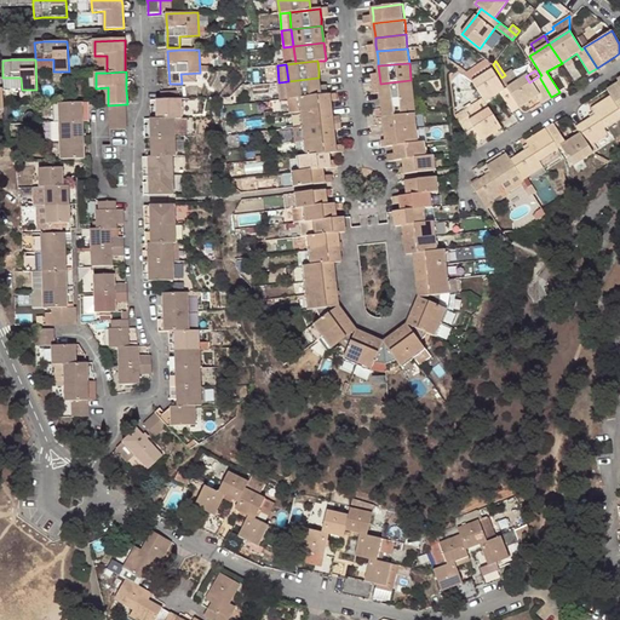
[(512,113),(520,108),(507,87),(504,90),(491,72),(472,82),(483,99),(486,102),(499,93),(512,113)]
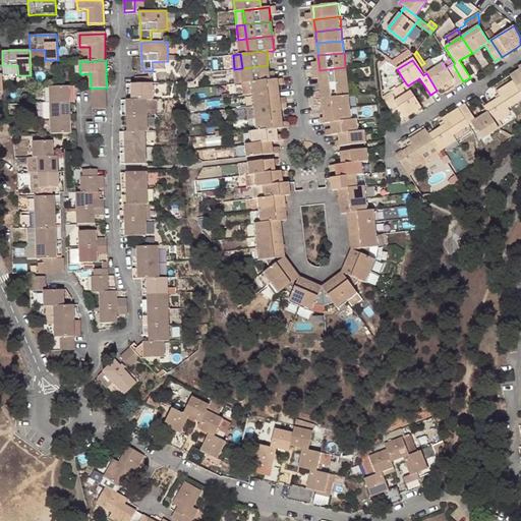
[(442,64),(426,73),(437,91),(453,80),(457,85),(463,81),(453,64),(445,69),(442,64)]
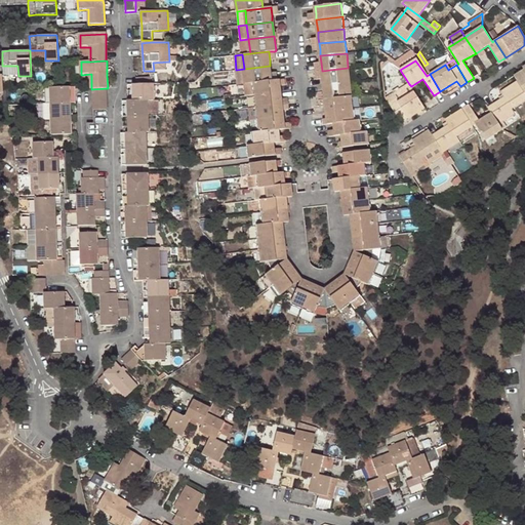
[(253,83),(272,81),(271,73),(270,66),(244,69),(245,84),(253,83)]
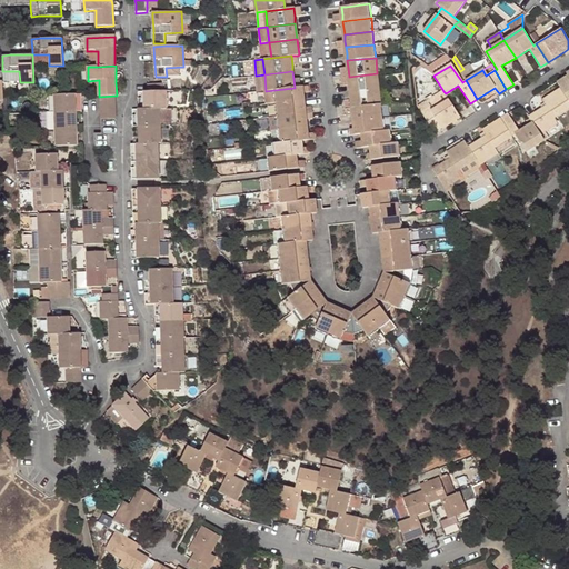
[(377,73),(349,77),(350,86),(351,92),(379,89),(377,73)]
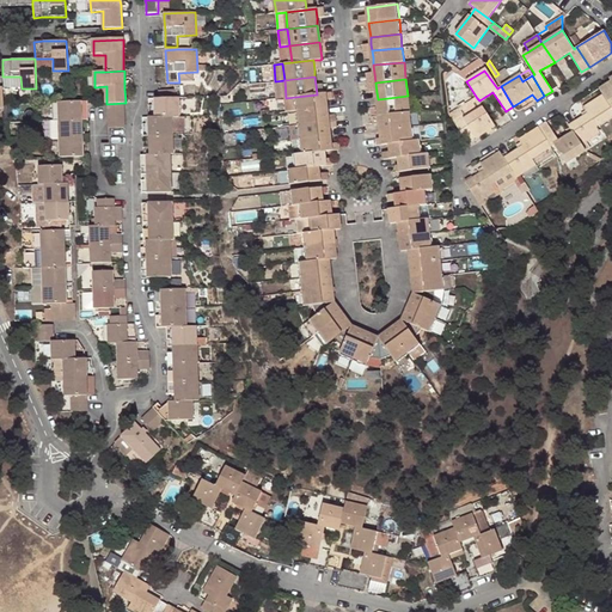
[(286,98),(285,80),(275,81),(277,99),(286,98)]
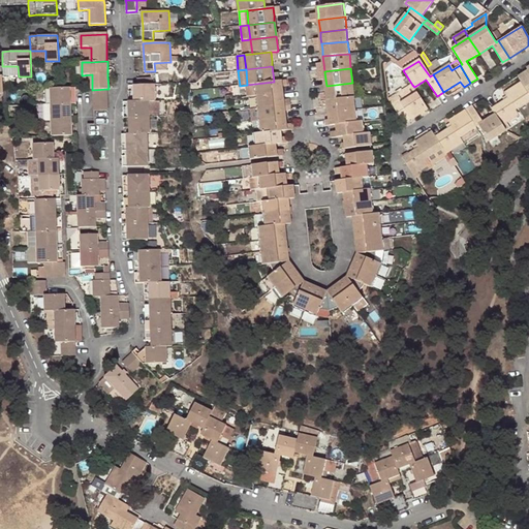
[(522,82),(528,93),(528,92),(528,69),(518,76),(522,82)]
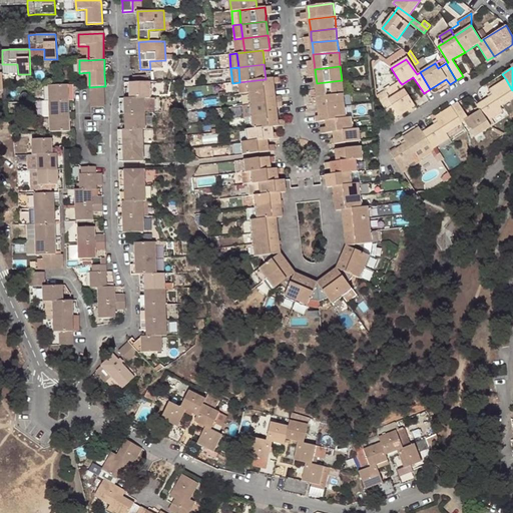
[(274,84),(273,78),(272,78),(266,79),(247,81),(248,93),(274,90),(274,84)]
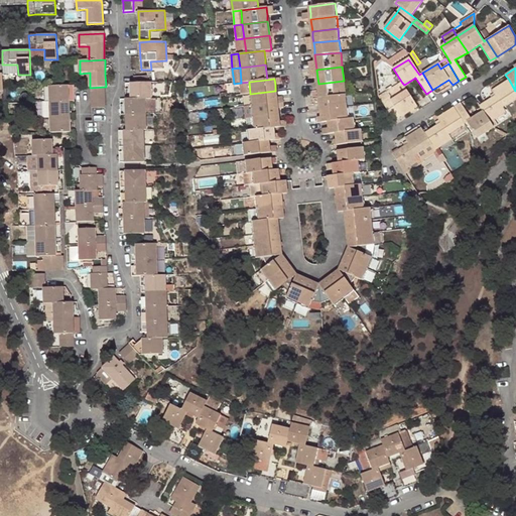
[(496,96),(491,99),(486,102),(480,106),(483,111),(491,122),(506,113),(503,107),(515,98),(515,91),(509,80),(492,91),(494,93),(496,96)]
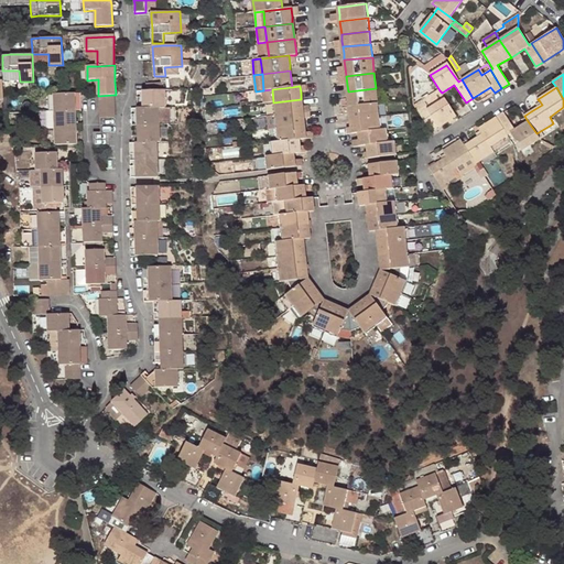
[(376,88),(348,91),(349,107),(377,104),(376,88)]
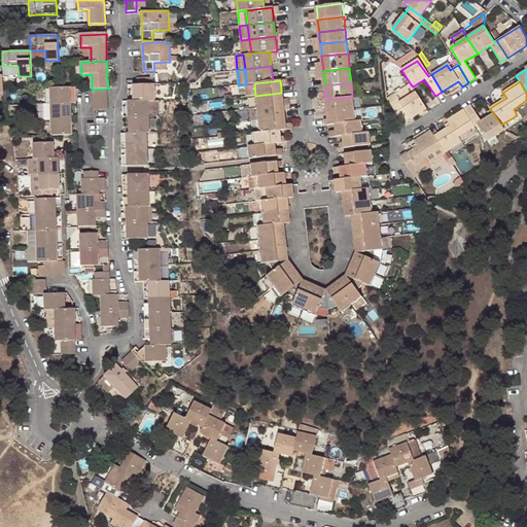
[(254,83),(246,84),(248,97),(255,96),(254,83)]
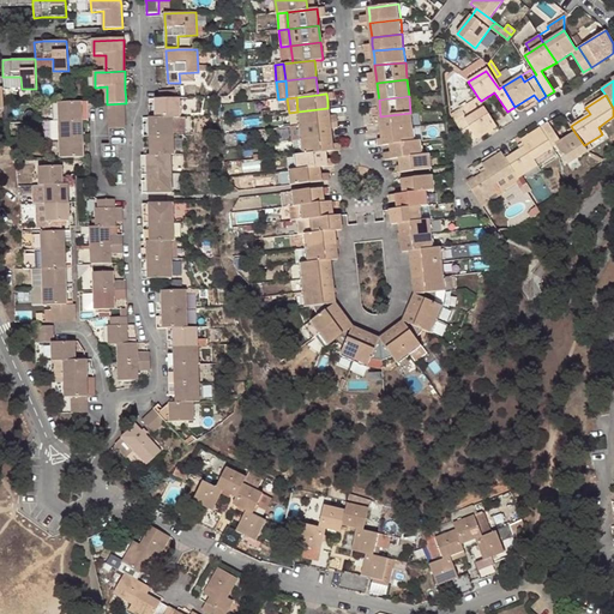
[(157,118),(158,118),(173,118),(180,116),(180,98),(178,98),(161,100),(156,100),(157,106),(157,118)]
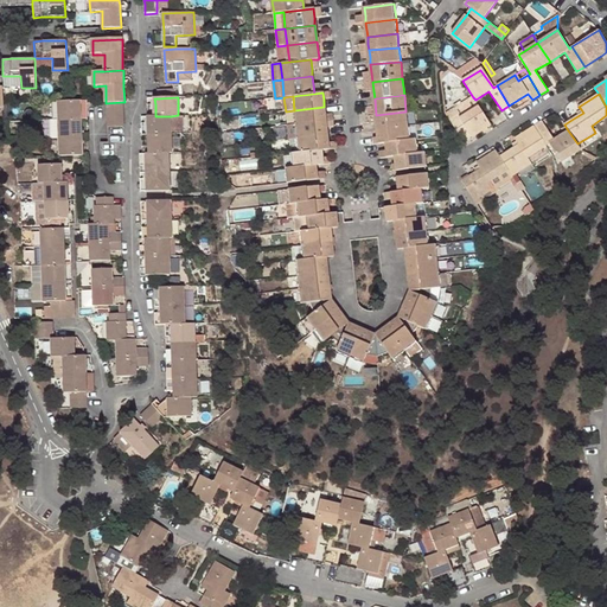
[(473,97),(446,114),(452,123),(479,106),(475,100),(473,97)]
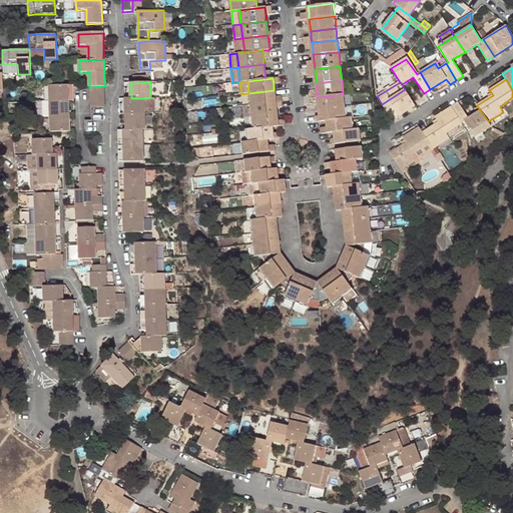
[(68,100),(68,85),(58,85),(48,85),(49,101),(68,100)]
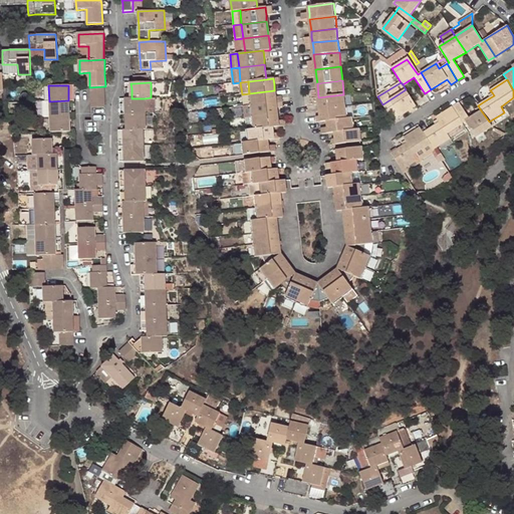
[(105,119),(103,86),(89,87),(90,88),(91,119),(84,120),(85,134),(92,134),(92,120),(105,119)]
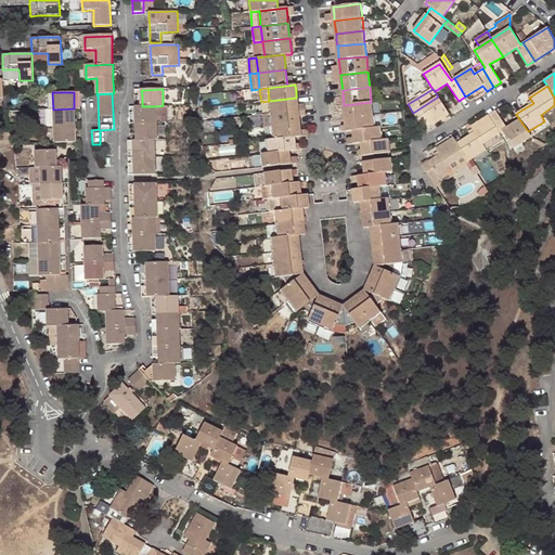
[(425,130),(449,115),(438,97),(413,113),(425,130)]
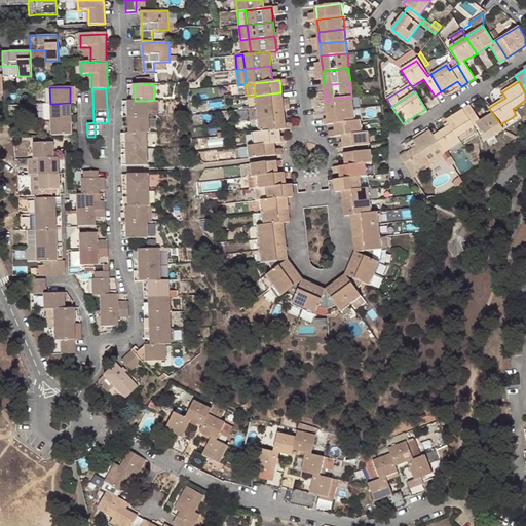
[(256,108),(283,105),(282,99),(280,92),(255,96),(256,108)]
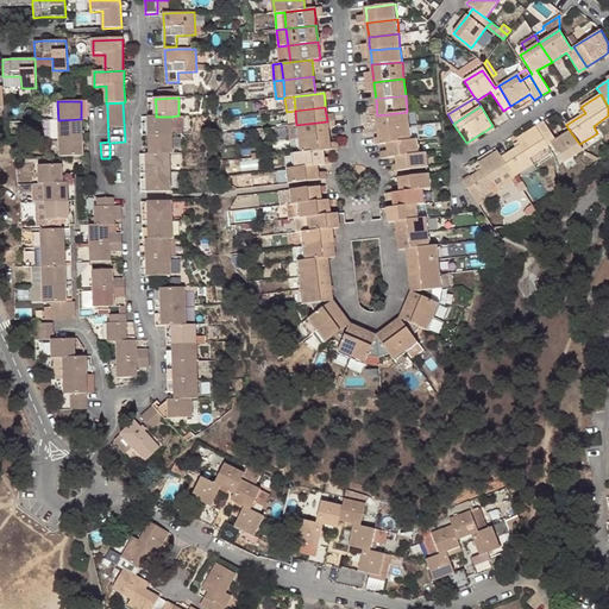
[(407,112),(377,115),(380,130),(409,126),(407,112)]
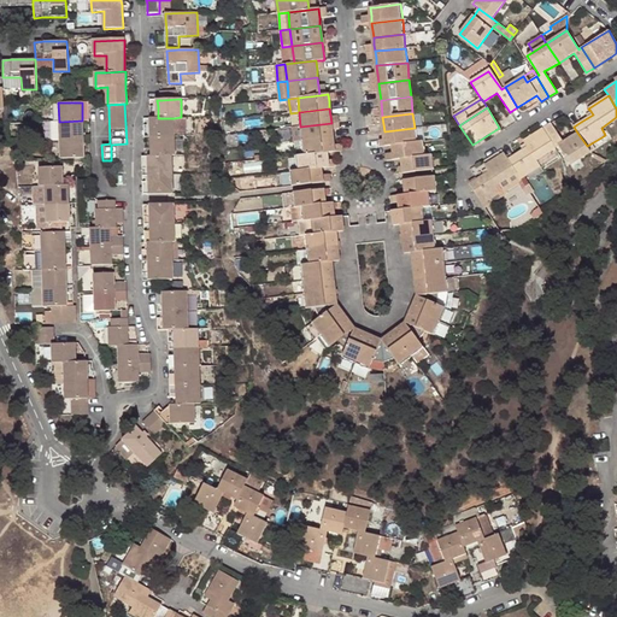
[(181,117),(174,118),(174,134),(186,134),(186,117),(181,117)]
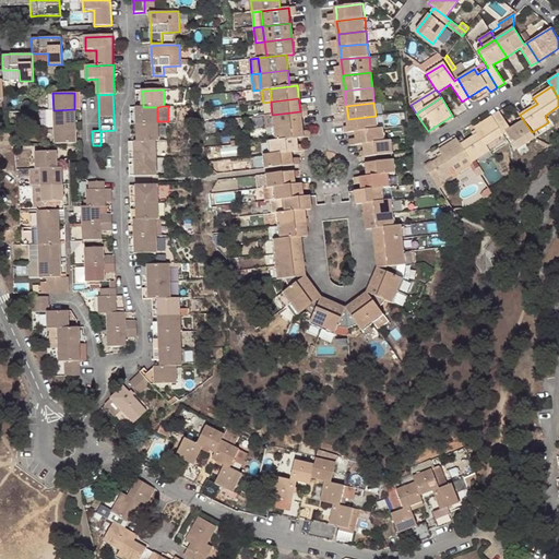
[(157,121),(157,107),(144,107),(143,107),(137,107),(137,115),(137,125),(157,123),(157,121)]
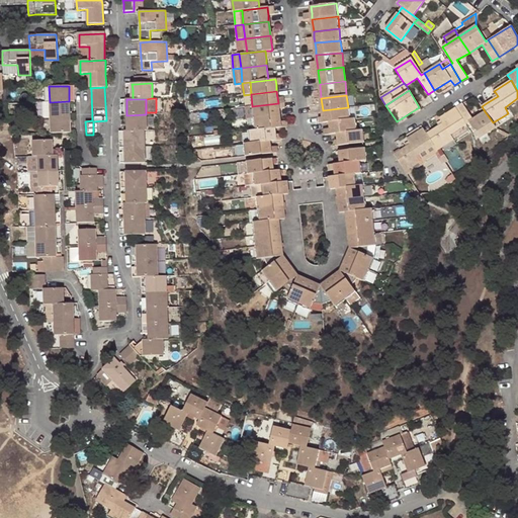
[(69,101),(50,102),(50,117),(70,117),(69,101)]
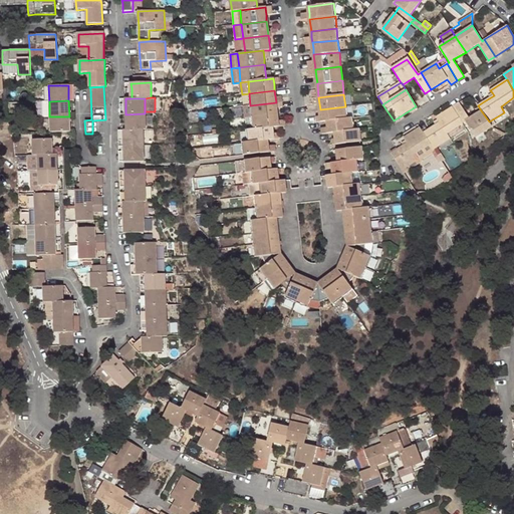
[(276,108),(276,102),(250,105),(252,117),(277,114),(276,108)]
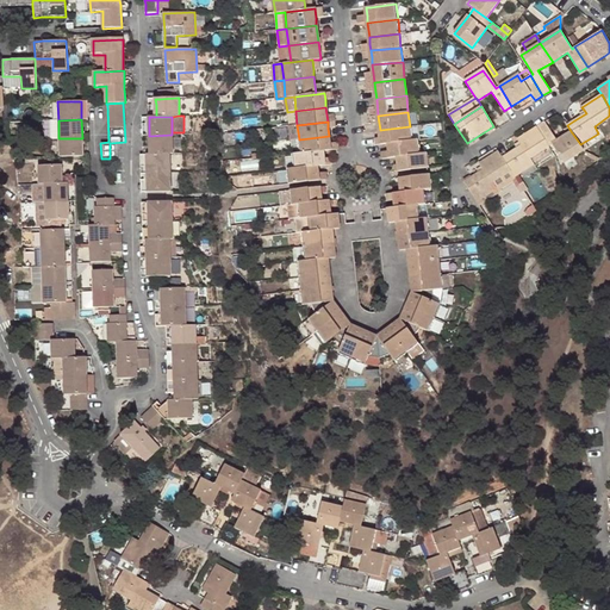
[(564,163),(584,151),(580,144),(571,131),(558,141),(545,122),(537,126),(549,147),(552,144),(564,163)]
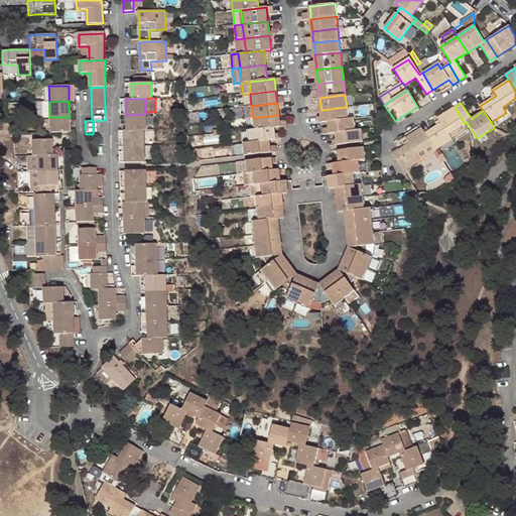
[(246,119),(253,118),(251,106),(244,107),(245,119),(246,119)]
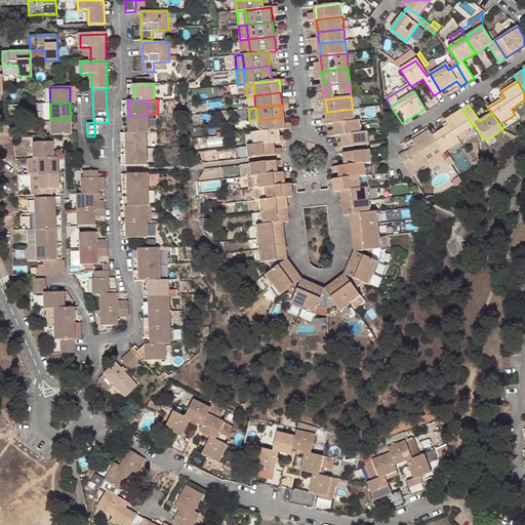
[(334,123),(354,121),(353,109),(327,112),(328,124),(334,123)]
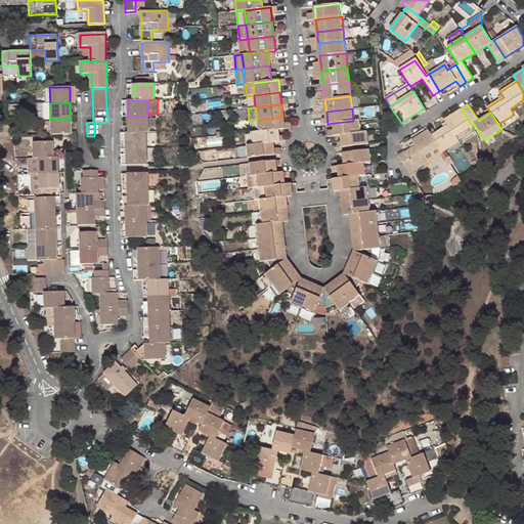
[(455,136),(472,126),(462,108),(460,111),(444,120),(447,125),(438,131),(432,135),(439,146),(443,153),(460,141),(455,136)]
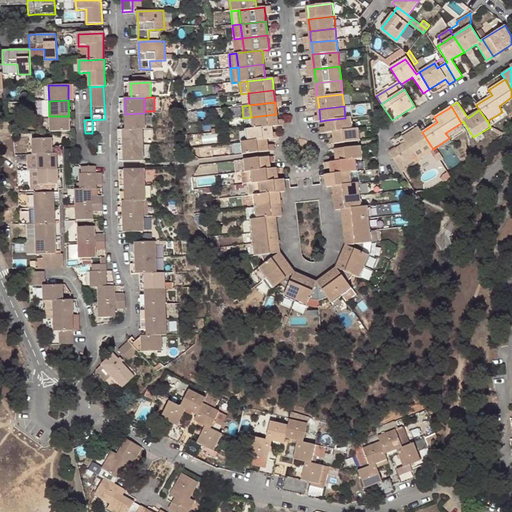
[(505,117),(502,112),(487,121),(490,127),(505,117)]
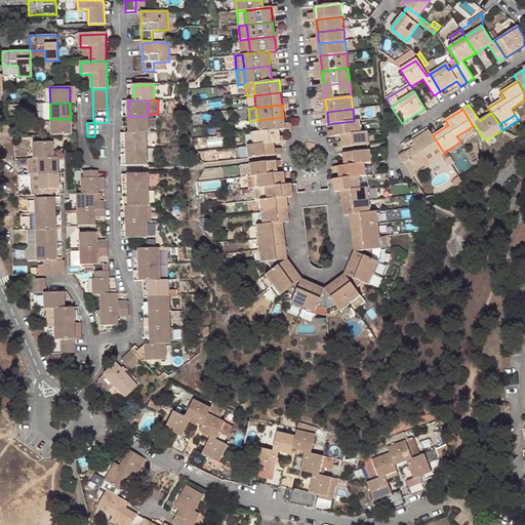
[(128,117),(128,127),(129,133),(147,132),(149,132),(148,116),(128,117)]
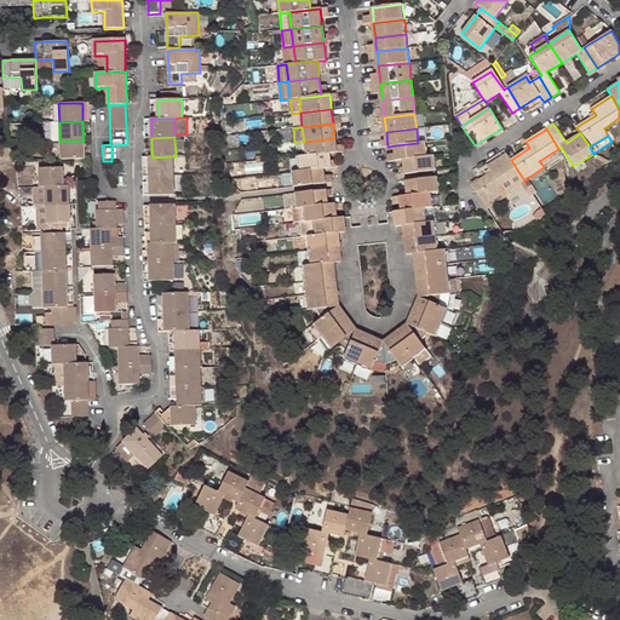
[(329,154),(337,153),(334,138),(304,142),(305,156),(328,154),(329,154)]
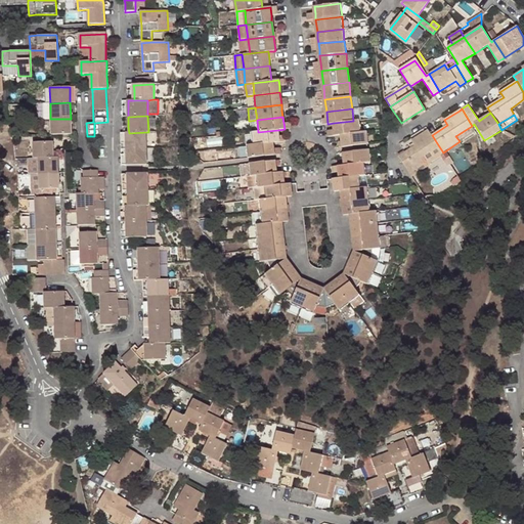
[(71,119),(50,119),(51,135),(71,134),(71,119)]
